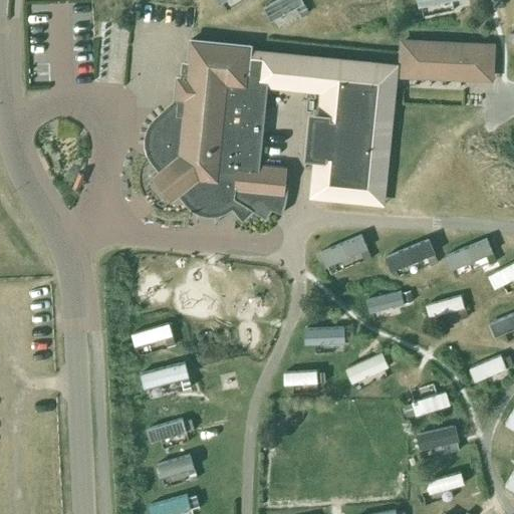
[(303,4),(300,0),(275,0),(263,6),(270,20),(303,4)]
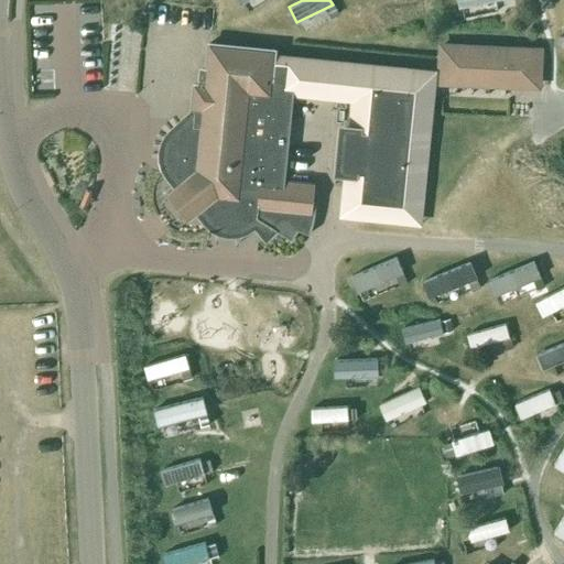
[(166,153),(166,154),(166,155),(166,156),(166,158),(166,159),(166,160),(167,161),(167,162),(167,163),(169,164),(169,165),(170,166),(170,167),(171,169),(171,170),(172,171),(183,185),(176,191),(185,203),(192,209),(198,204),(209,217),(210,218),(212,219),(213,220),(214,221),(215,223),(216,223),(217,224),(218,224),(219,225),(220,225),(220,226),(221,226),(223,227),(224,227),(225,227),(226,228),(227,228),(228,228),(229,228),(230,228),(231,229),(232,229),(234,229),(235,229),(236,229),(237,229),(238,229),(239,229),(240,229),(241,229),(243,228),(251,215),(278,230),(292,239),(297,229),(308,234),(311,228),(312,225),(315,205),(311,205),(313,183),(282,180),(291,95),(350,100),(348,121),(338,120),(333,171),(343,172),(338,216),(346,217),(348,217),(371,219),(422,225),(427,171),(437,67),(273,52),(273,50),(208,43),(206,69),(202,69),(199,85),(194,85),(192,107),(197,107),(196,122),(201,123),(199,141),(171,139),(170,140),(170,141),(169,142),(169,143),(167,144),(167,145),(167,147),(166,148),(166,149),(166,150),(166,151),(166,152),(166,153)]
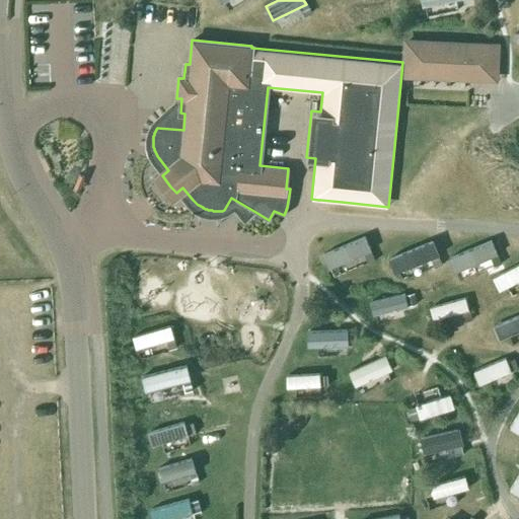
[(495,78),(496,46),(406,43),(404,74),(495,78)]
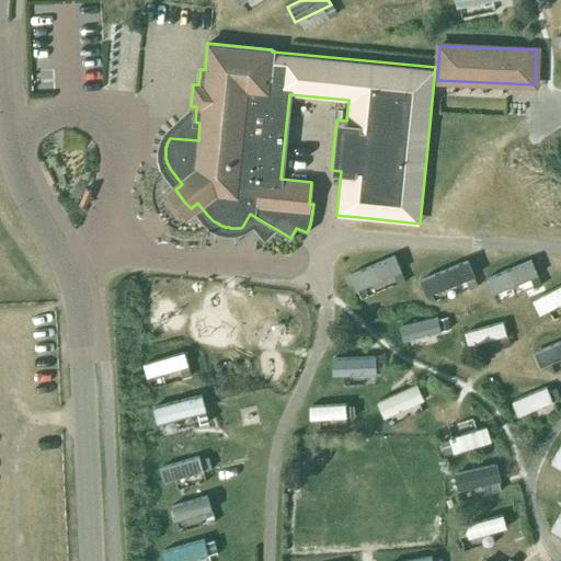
[(401,272),(395,256),(348,276),(354,292),(401,272)]
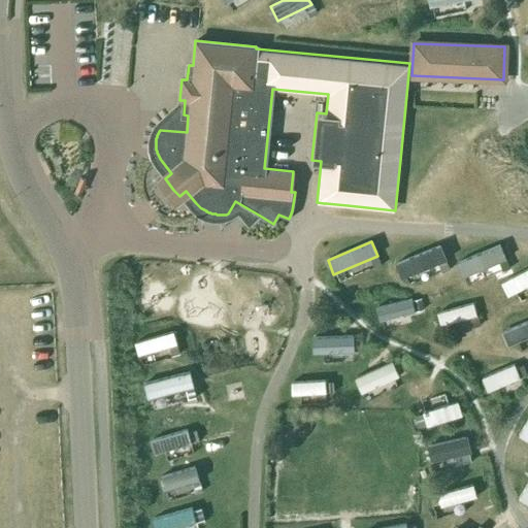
[(505,259),(499,244),(456,263),(462,277),(505,259)]
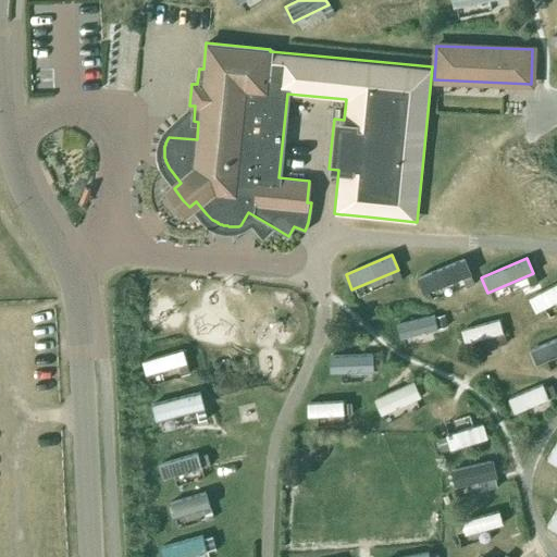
[(472,275),(466,259),(417,279),(423,295),(472,275)]
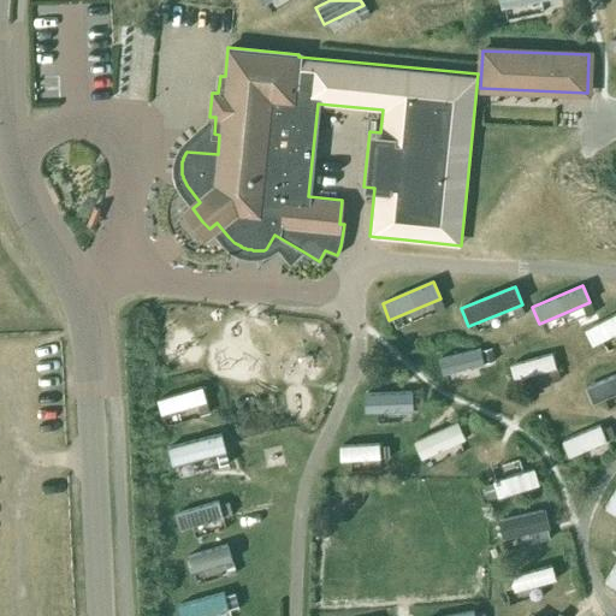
[(615,333),(615,314),(586,330),(593,345),(615,333)]
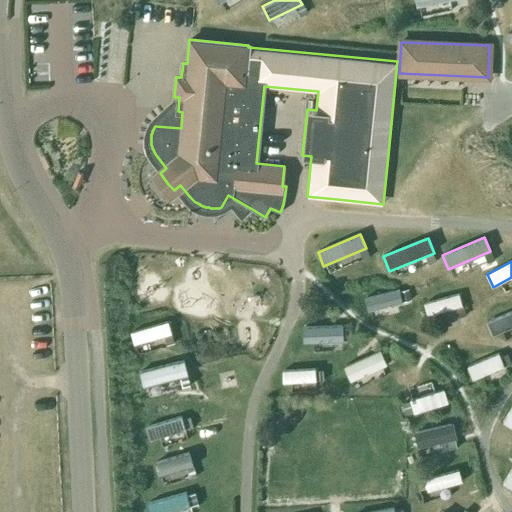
[(402,303),(399,289),(365,298),(368,312),(402,303)]
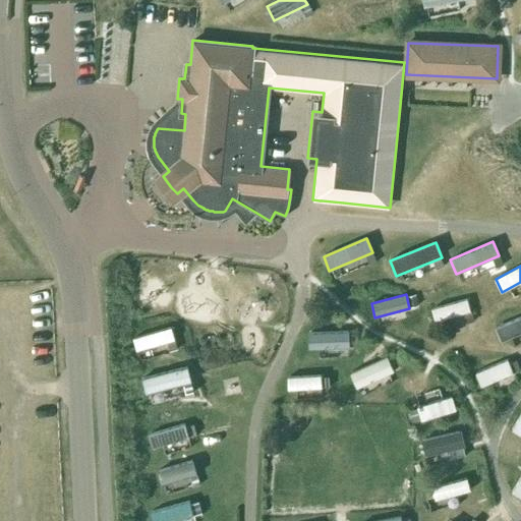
[(470,312),(467,300),(430,308),(433,322),(470,312)]
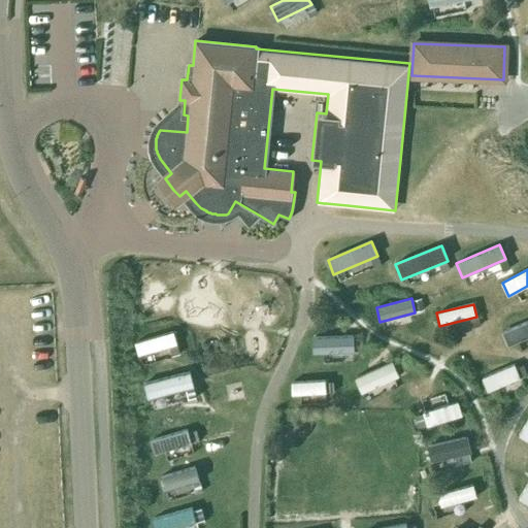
[(527,337),(527,322),(502,333),(507,347),(527,337)]
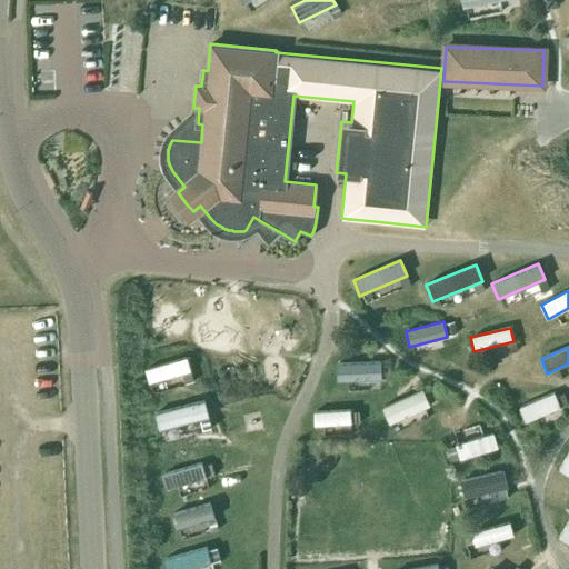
[(190,371),(187,358),(145,370),(149,383),(190,371)]
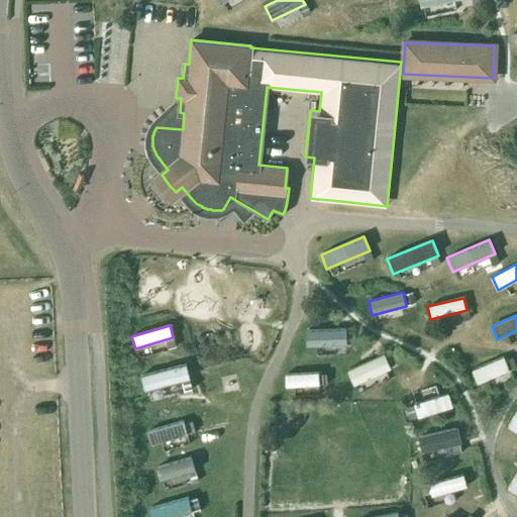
[(346,329),(306,331),(307,345),(346,344),(346,329)]
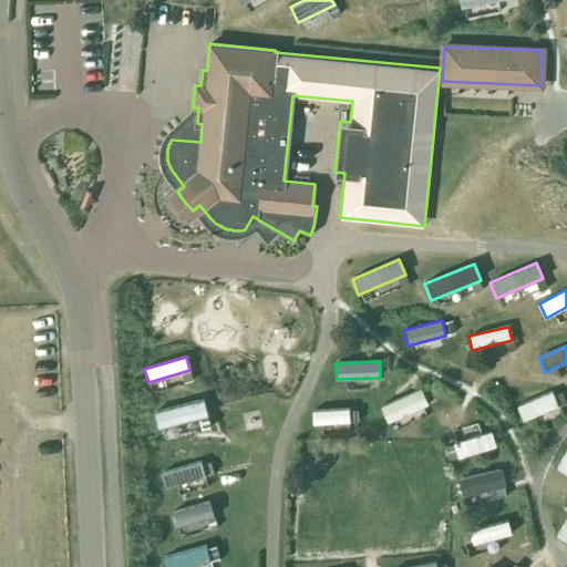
[(421,389),(383,406),(391,423),(429,405),(421,389)]
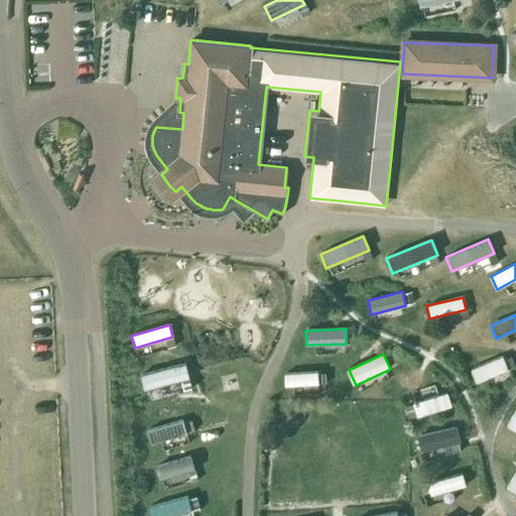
[(509,370),(503,357),(471,369),(477,383),(509,370)]
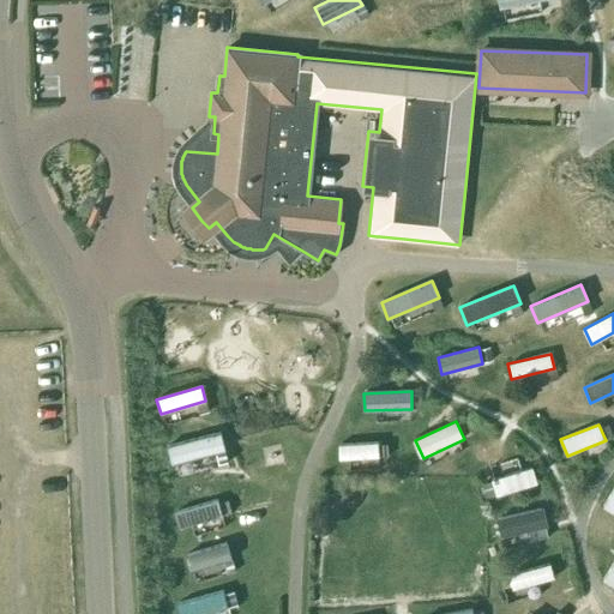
[(221,433),(167,446),(172,465),(226,452),(221,433)]
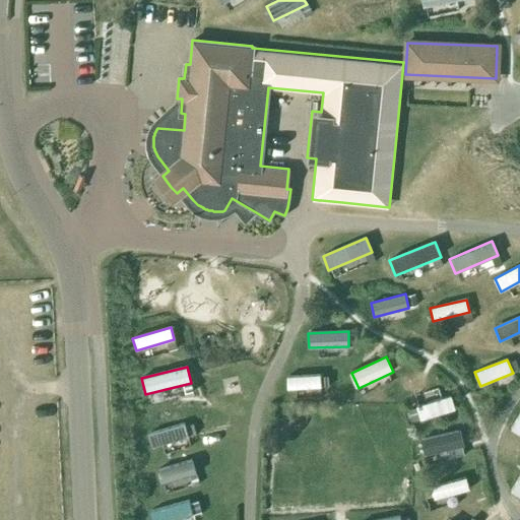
[(321,374),(286,376),(286,391),(322,389),(321,374)]
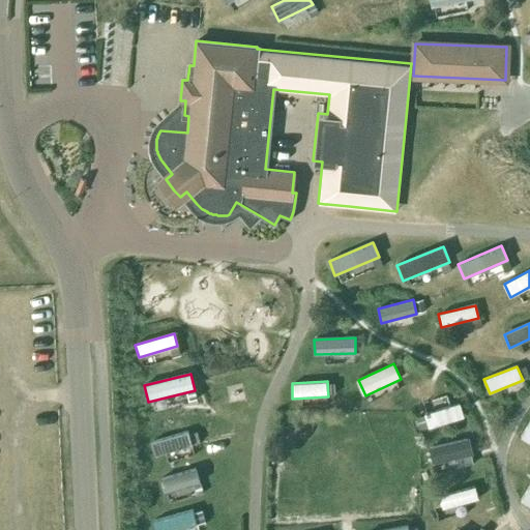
[(429,398),(430,407),(452,403),(451,394),(429,398)]
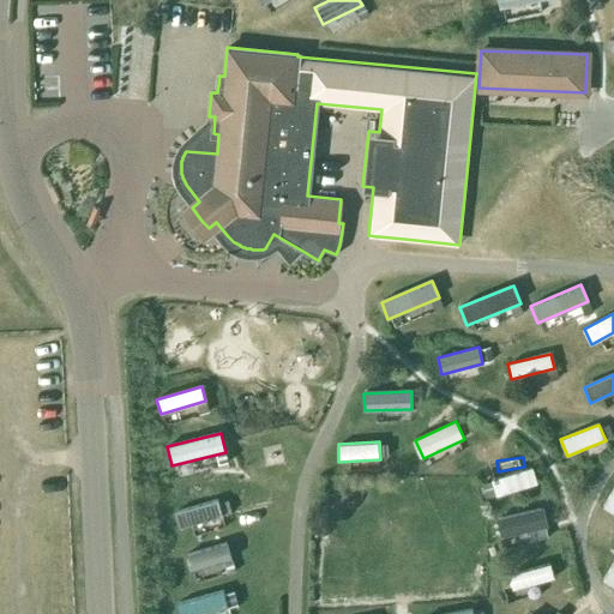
[(533,468),(491,480),(497,498),(539,486),(533,468)]
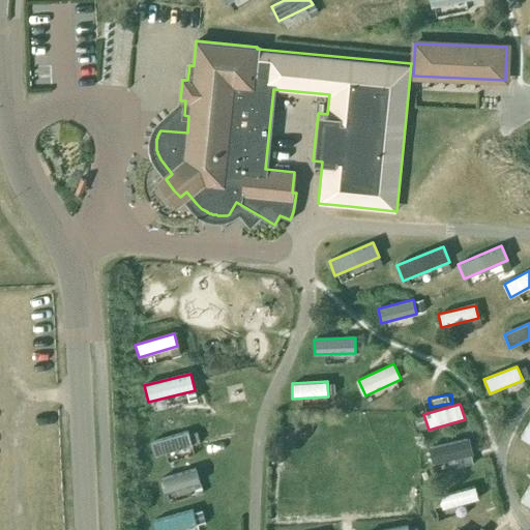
[(529,422),(521,438),(529,443),(529,422)]
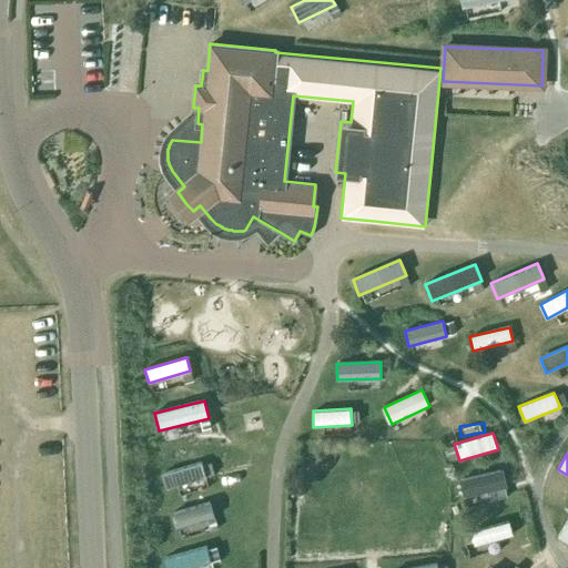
[(201,463),(161,474),(165,490),(205,479),(201,463)]
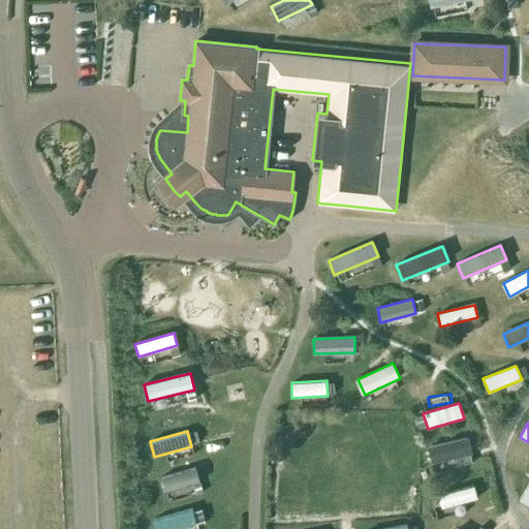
[(468,438),(429,447),(432,463),(472,454),(468,438)]
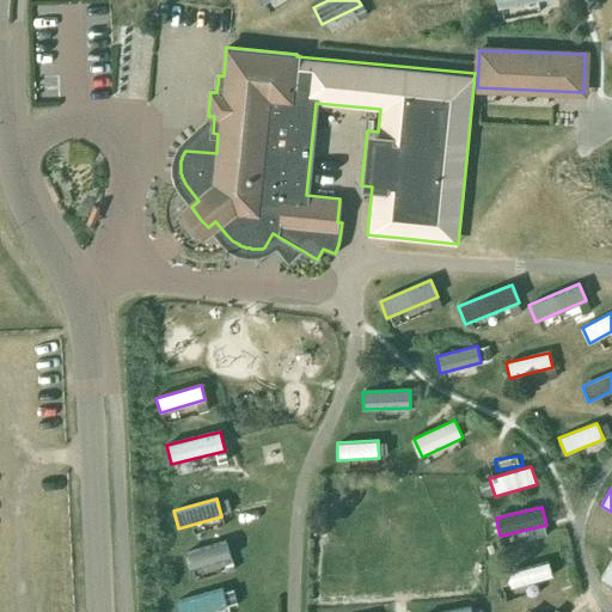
[(226,542),(185,555),(190,570),(231,557),(226,542)]
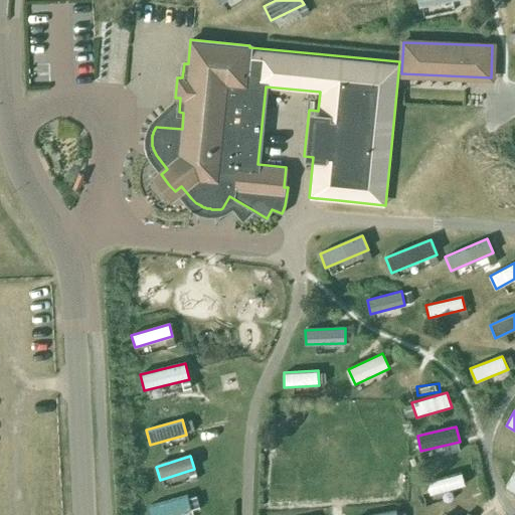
[(463,473),(427,482),(431,495),(466,486),(463,473)]
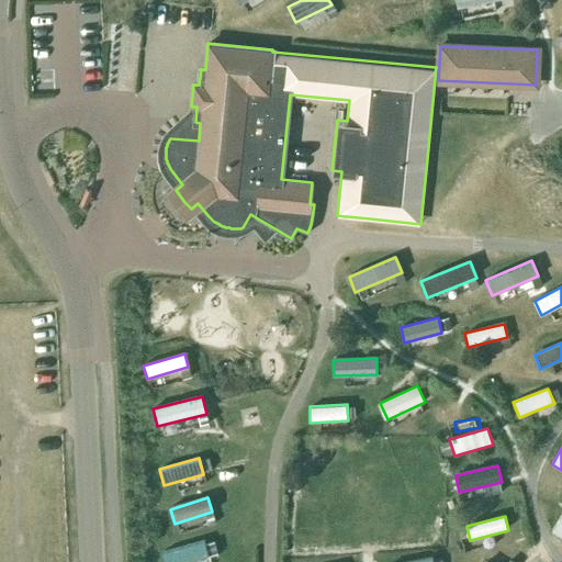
[(561,516),(552,531),(561,537),(561,516)]
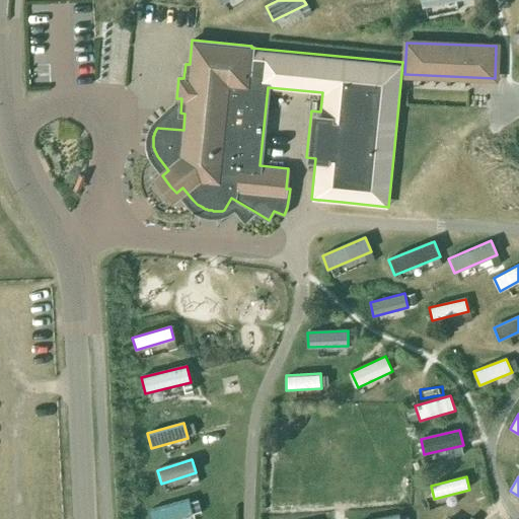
[(188,500),(149,511),(151,518),(173,518),(192,514),(188,500)]
